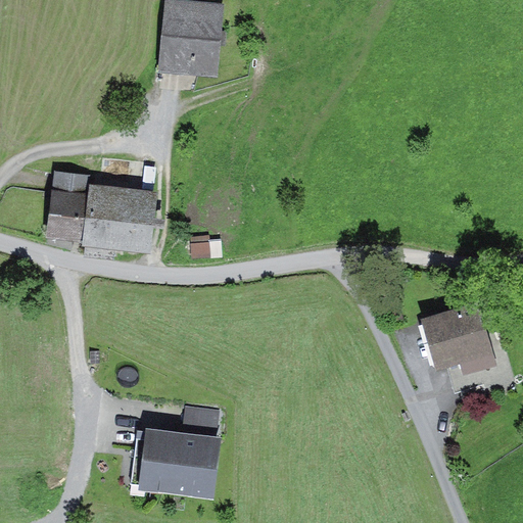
[(225,3),(187,0),(165,0),(160,73),(219,77),(225,3)]
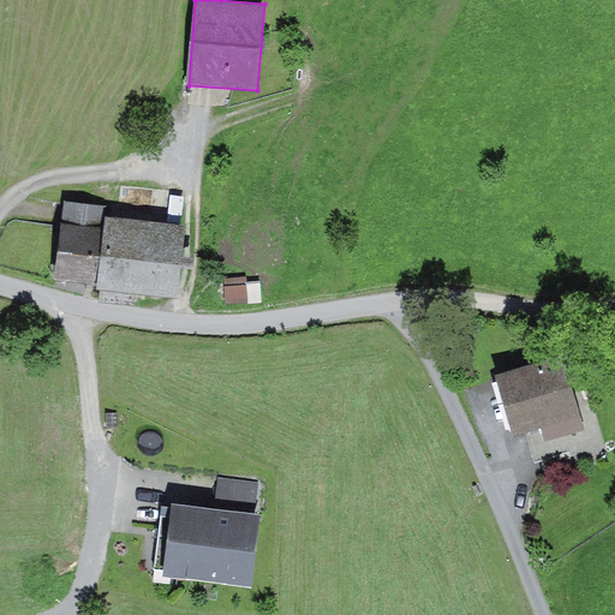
[(65,201),(55,278),(97,282),(106,215),(107,206),(65,201)]
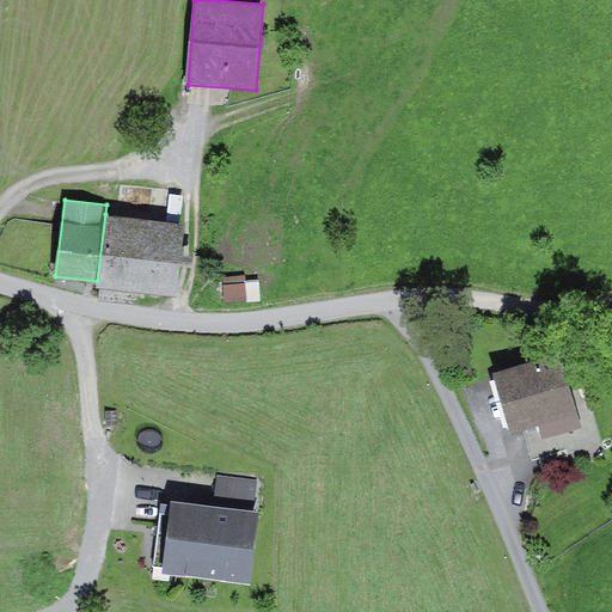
[(185,224),(105,214),(97,281),(96,286),(101,287),(136,291),(176,295),(185,224)]
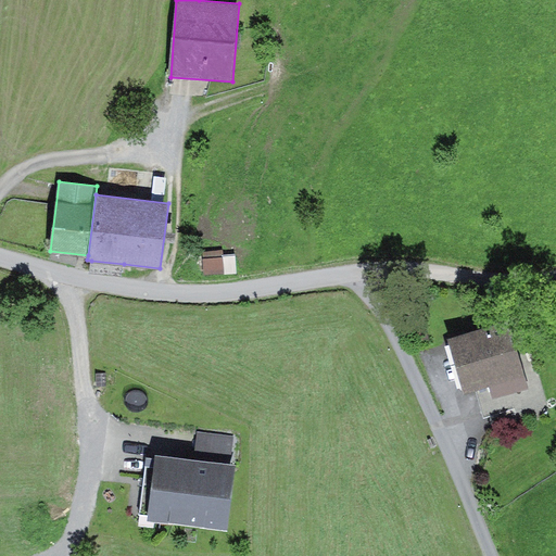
[(203,252),(204,276),(237,273),(235,255),(224,256),(223,250),(203,252)]
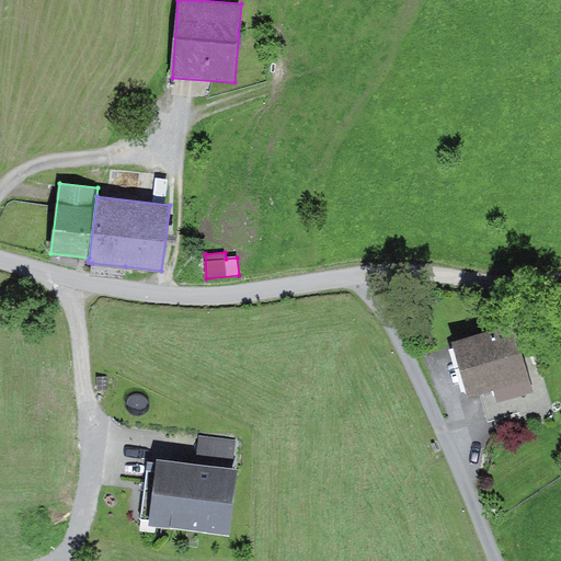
[(125,266),(92,263),(91,275),(123,278),(125,266)]
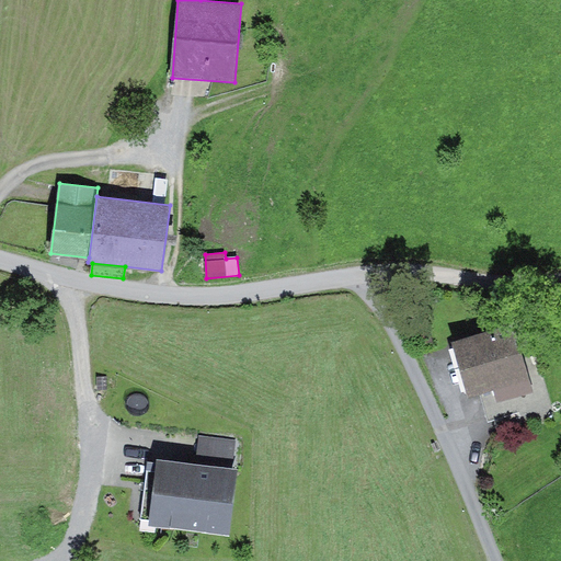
[(514,324),(453,342),(468,396),(494,388),(497,401),(533,392),(514,324)]
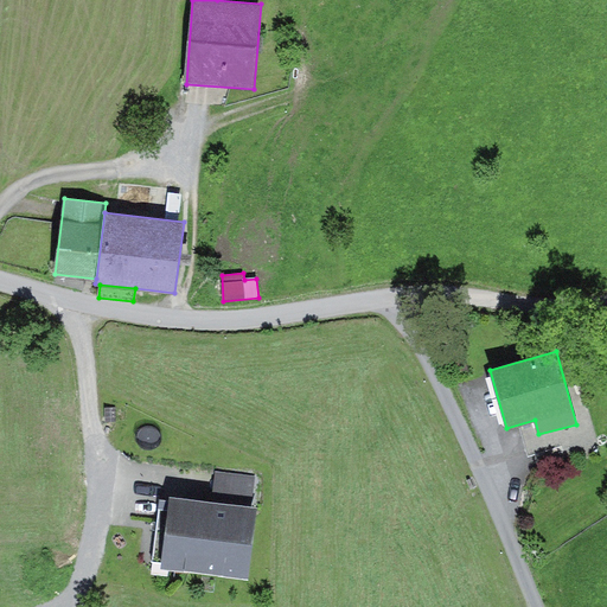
[(216,471),(212,500),(251,506),(256,477),(216,471)]
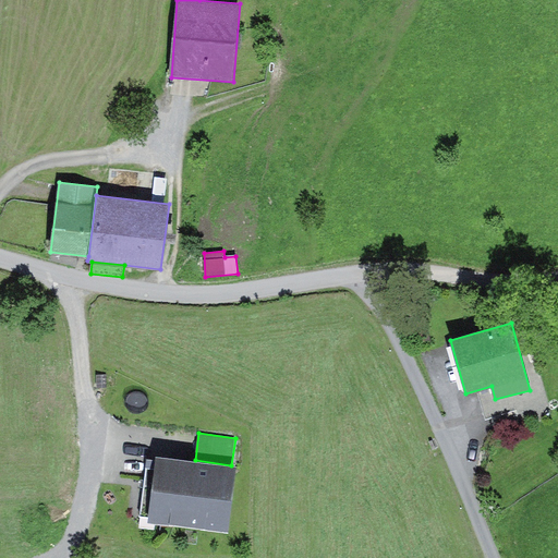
[(195,460),(156,456),(148,521),(229,532),(237,465),(231,465),(195,460)]
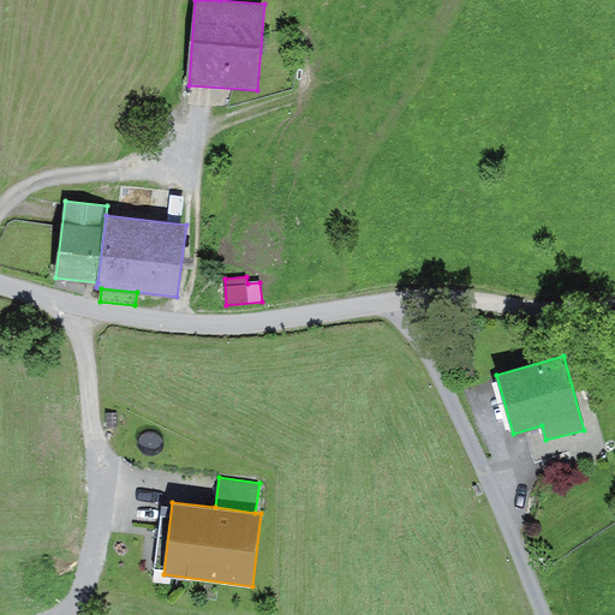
All buildings are outlined.
